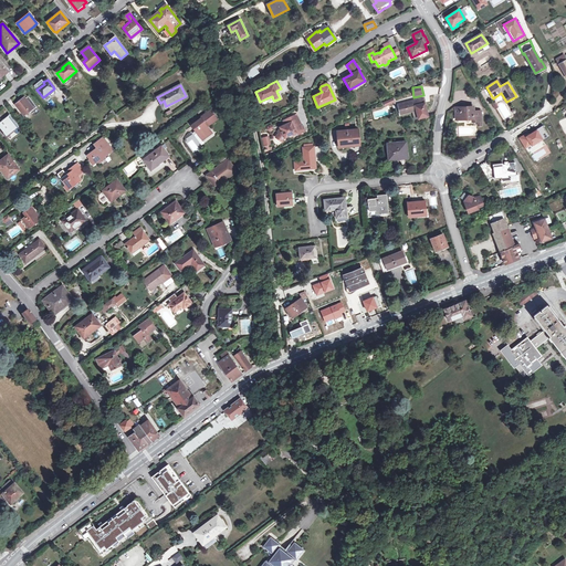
[(24,97),(14,105),(24,116),(29,112),(30,113),(37,107),(28,97),(25,98),(24,97)]
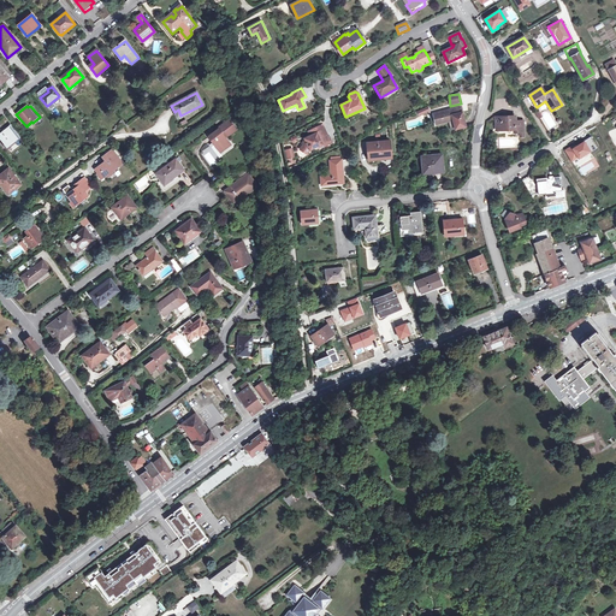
[(456,129),(466,126),(461,107),(433,114),(436,125),(454,120),(456,129)]
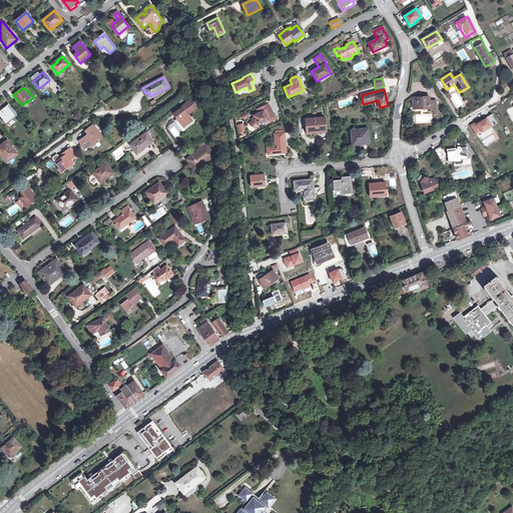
[(436,101),(429,101),(429,96),(413,97),(413,109),(428,108),(429,110),(433,110),(433,114),(437,114),(436,110),(436,101)]
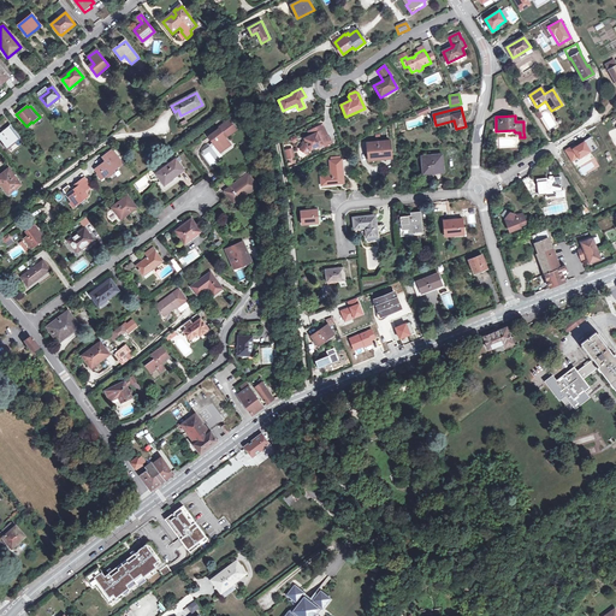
[(219,150),(230,142),(225,136),(236,129),(229,119),(215,130),(217,131),(208,137),(219,150)]
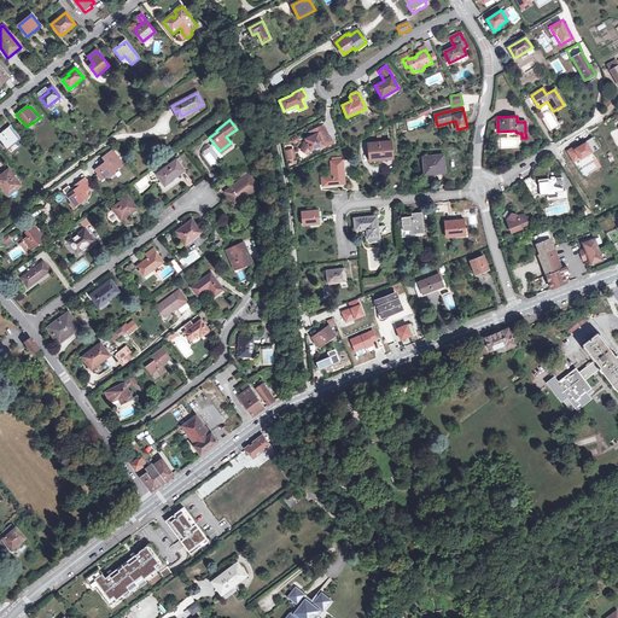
[(120,123),(121,124),(114,130),(116,133),(126,126),(122,121),(120,123)]
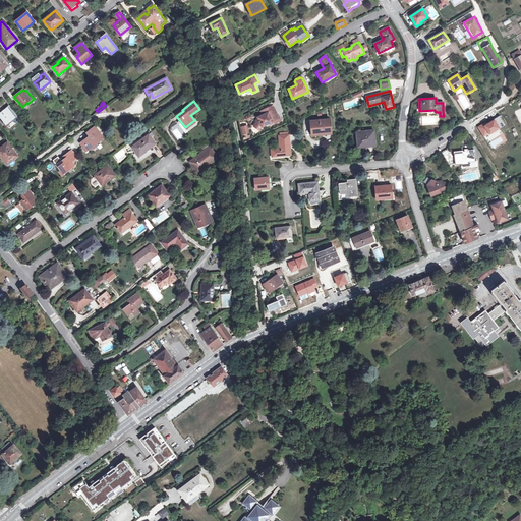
[(0,118),(5,124),(8,122),(9,123),(17,117),(8,106),(0,113),(0,118)]
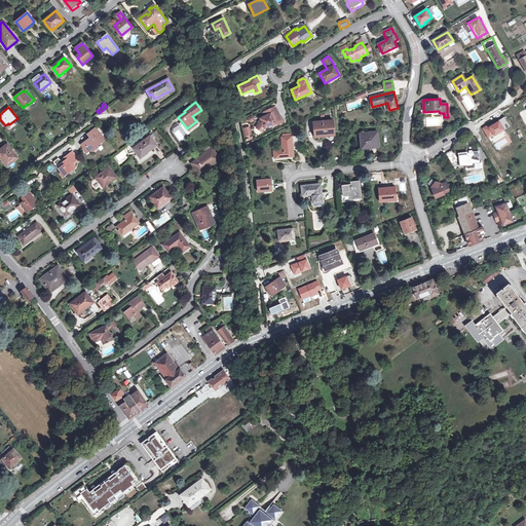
[(278,114),(274,107),(265,111),(266,114),(267,115),(264,116),(263,115),(259,118),(261,121),(259,121),(258,123),(255,127),(261,132),(264,127),(270,124),(274,123),(275,125),(280,123),(276,115),(278,114)]
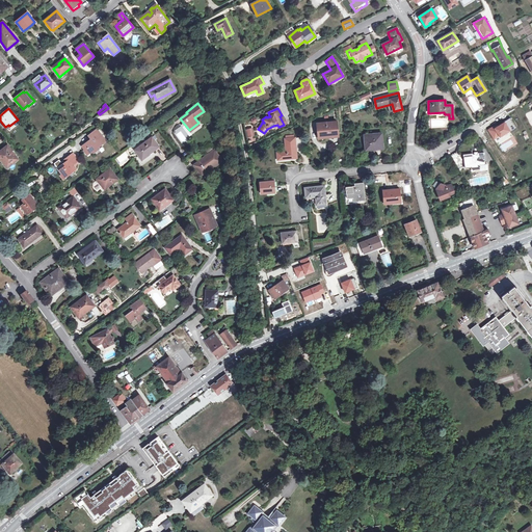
[(488,130),(494,140),(516,130),(511,118),(488,130)]
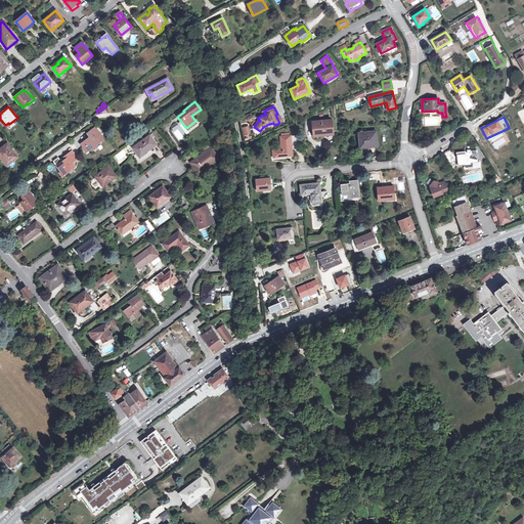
[(328,135),(334,134),(332,120),(313,121),(314,135),(328,134),(328,135)]
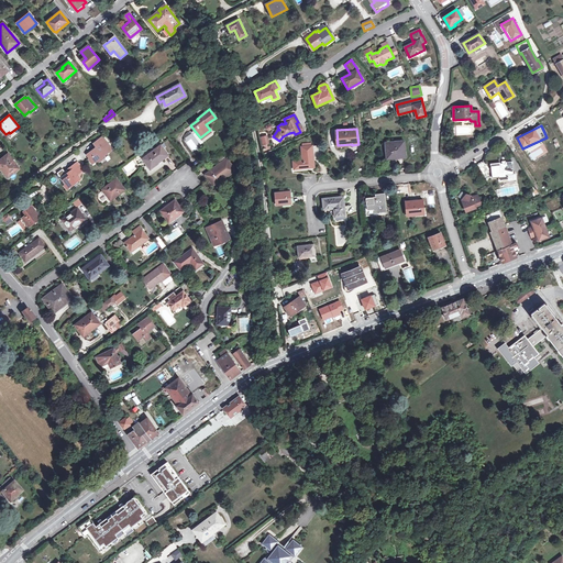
[(94,144),(97,147),(92,151),(87,155),(89,159),(92,165),(97,162),(98,162),(99,163),(105,158),(103,157),(112,151),(102,138),(94,144)]
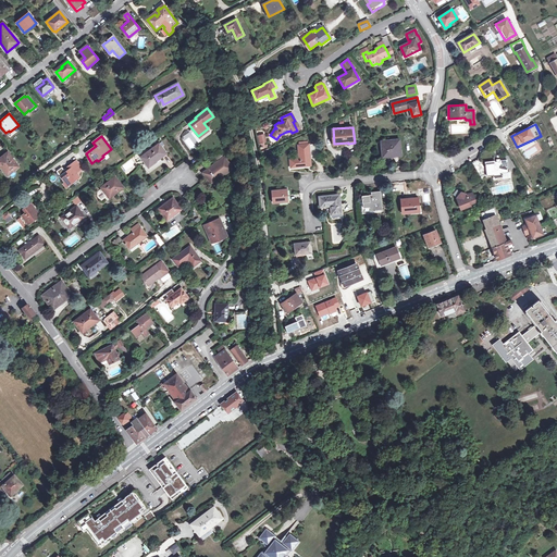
[(392,155),(392,157),(401,156),(399,139),(381,141),(383,156),(392,155)]
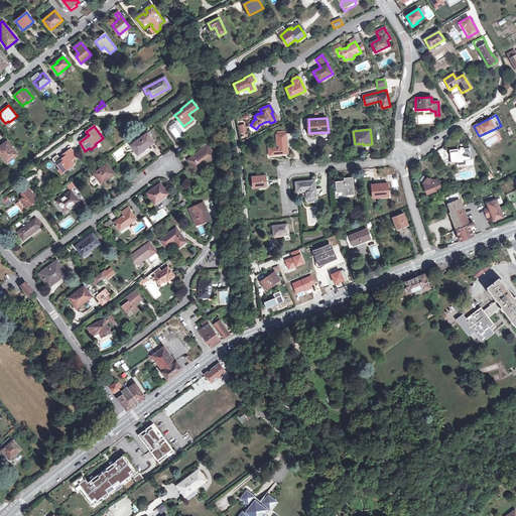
[(147,134),(131,146),(138,155),(154,143),(147,134)]
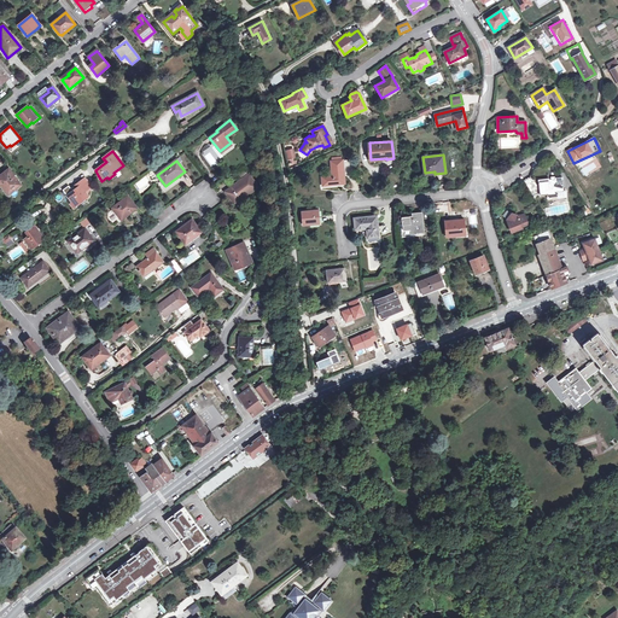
[(338,182),(345,181),(343,161),(331,162),(332,176),(321,178),(322,186),(338,185),(338,182)]
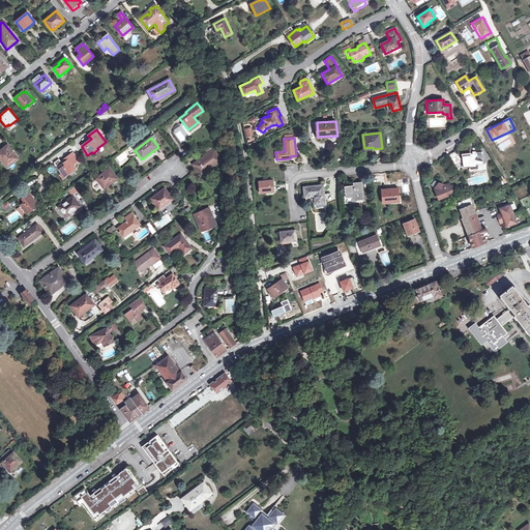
[(206,155),(195,165),(202,175),(221,160),(213,150),(212,150),(208,145),(202,149),(206,155)]
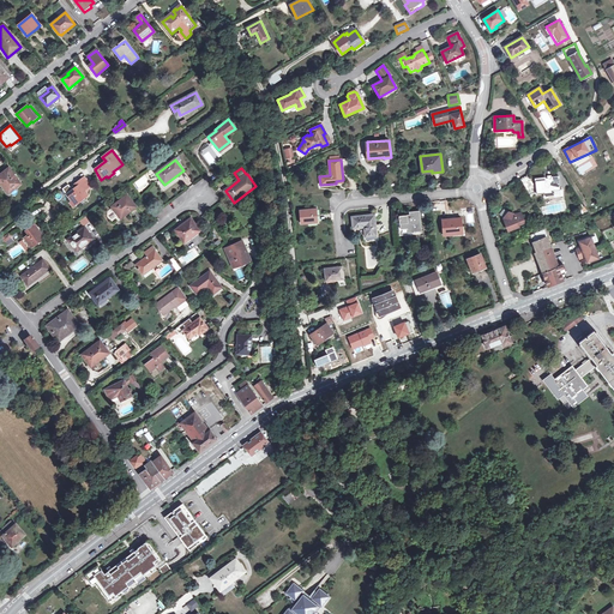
[(0,175),(0,185),(6,193),(13,188),(16,190),(20,185),(8,169),(0,175)]
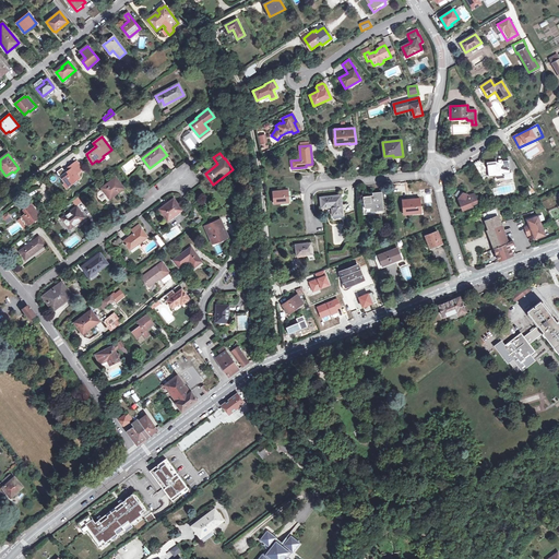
[(489,177),(488,171),(479,159),(474,163),(484,180),(489,177)]
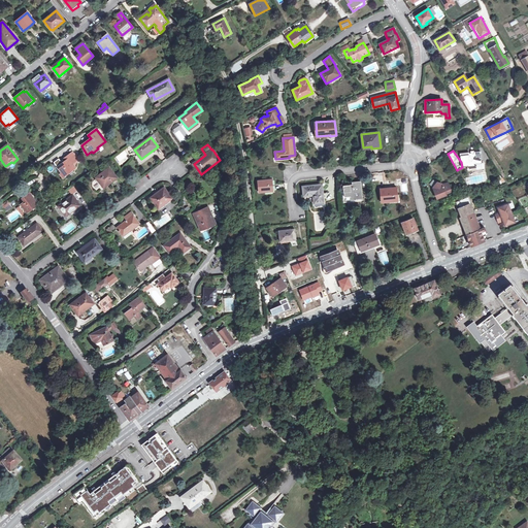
[(461,162),(462,167),(468,166),(469,169),(481,168),(481,163),(482,163),(481,152),(471,153),(471,154),(468,154),(468,153),(460,154),(461,162)]
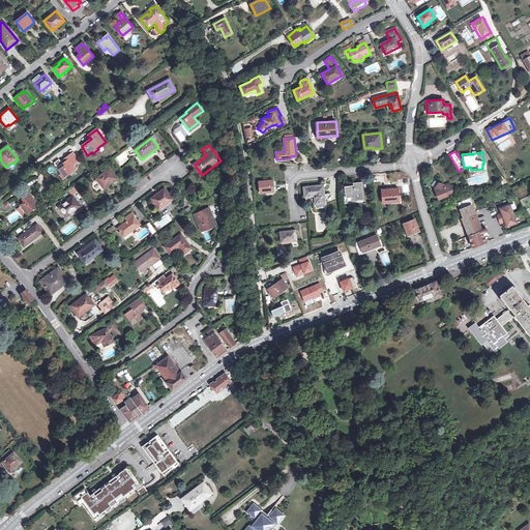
[(64,164),(62,165),(57,169),(62,175),(68,175),(77,170),(74,166),(79,162),(72,153),(63,160),(64,164)]
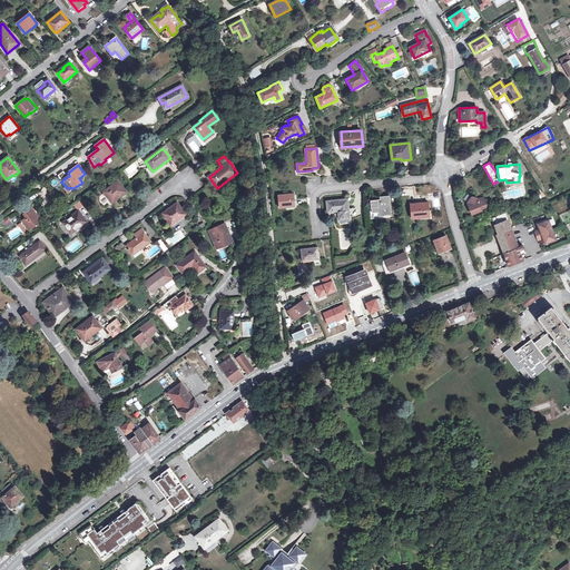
[(104,193),(112,205),(121,197),(127,193),(118,182),(104,193)]
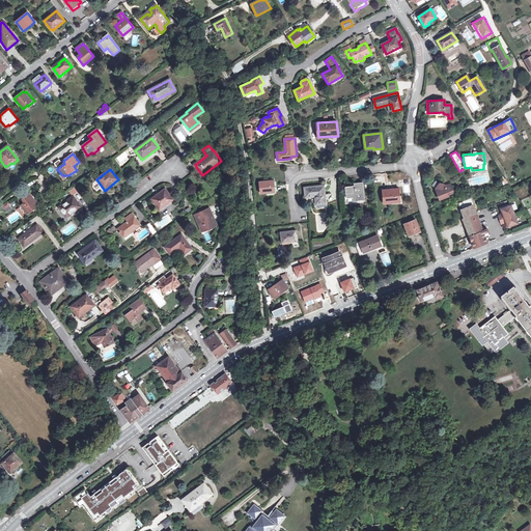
[(45,182),(52,191),(54,189),(47,179),(45,182)]
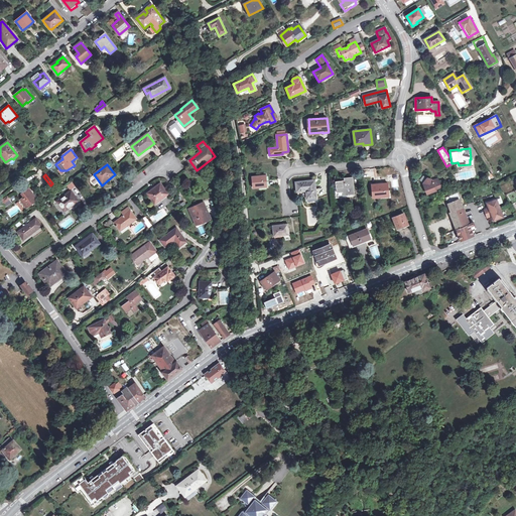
[(266,175),(252,177),(253,188),(267,186),(266,175)]
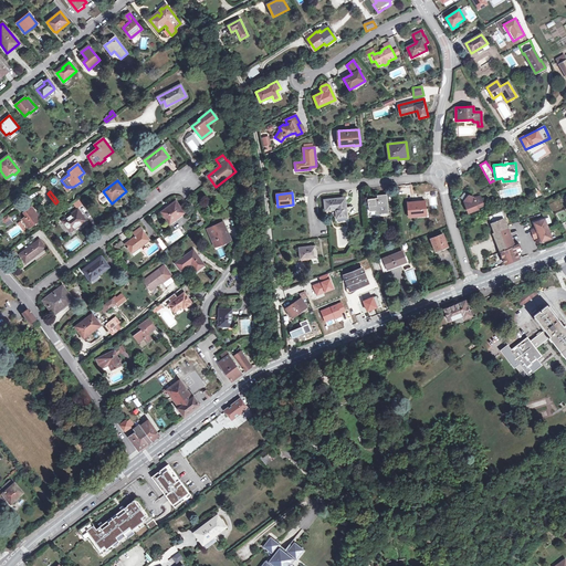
[(375,198),(368,199),(369,206),(373,206),(373,211),(376,210),(376,215),(389,213),(387,195),(377,196),(378,199),(376,200),(375,198)]
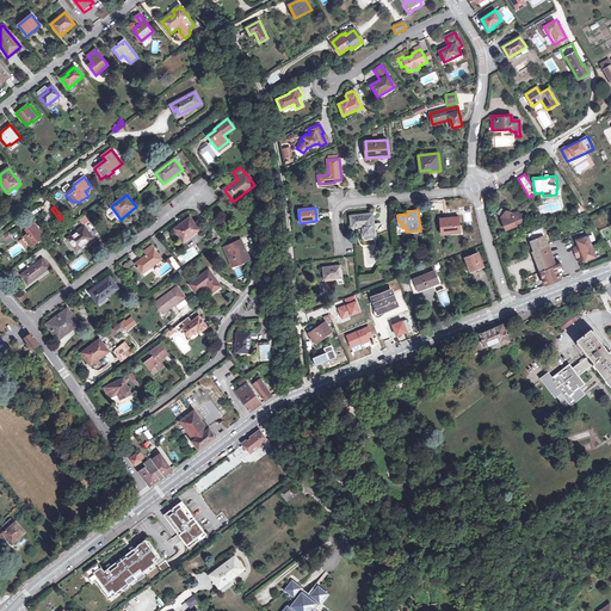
[(513,216),(512,214),(506,211),(501,217),(503,222),(506,230),(517,226),(516,224),(522,222),(519,214),(513,216)]
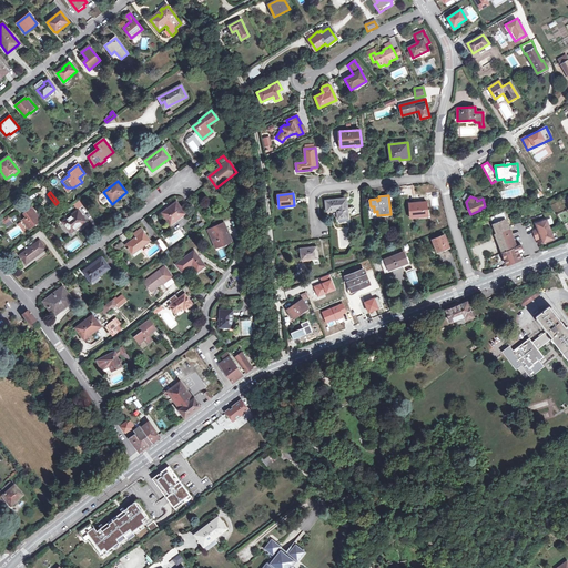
[(348,221),(346,201),(344,201),(344,199),(325,201),(326,212),(336,211),(337,219),(336,219),(336,222),(348,221)]
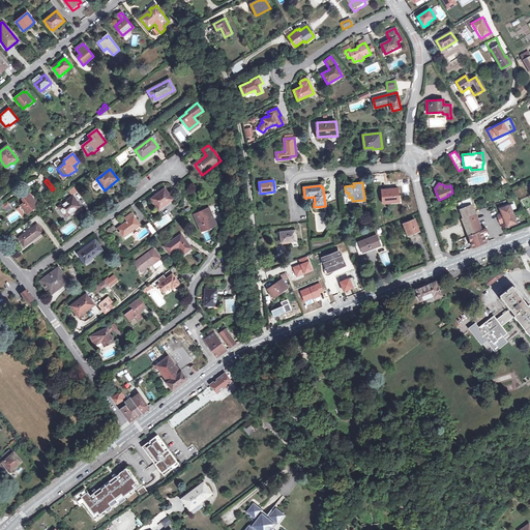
[(399,188),(382,189),(383,204),(400,202),(399,188)]
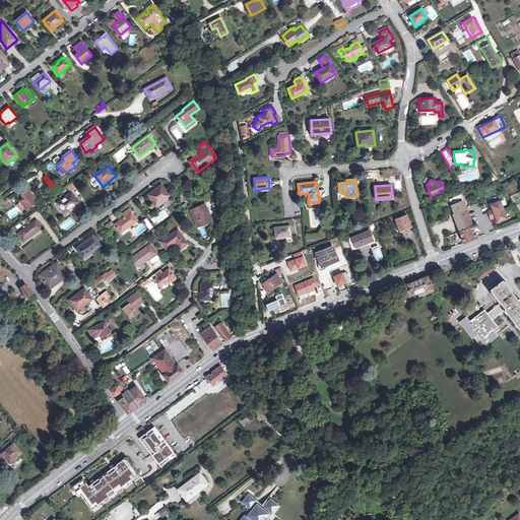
[(161,186),(149,195),(156,205),(169,196),(161,186)]
